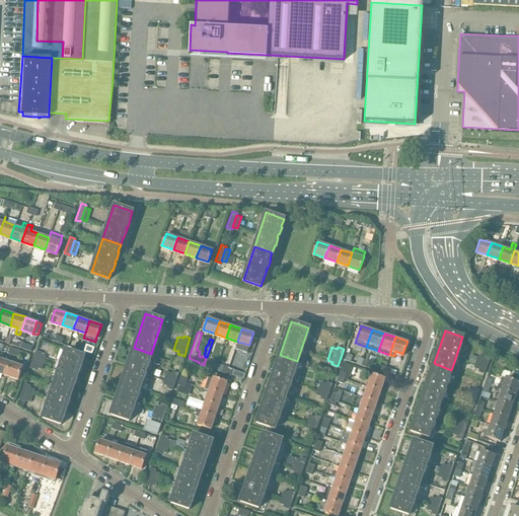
[(35,348),(29,366),(36,368),(36,366),(42,367),(47,354),(42,353),(43,350),(35,348)]
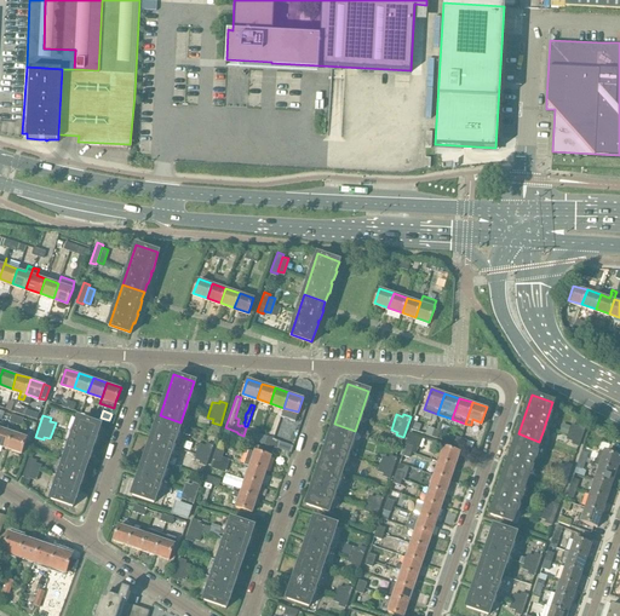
[(167,461),(181,422),(160,415),(147,454),(167,461)]
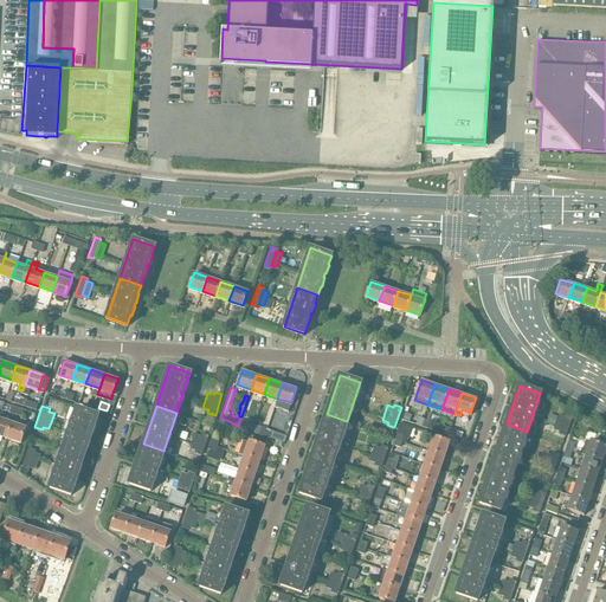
[(64,447),(84,454),(98,415),(77,408),(64,447)]
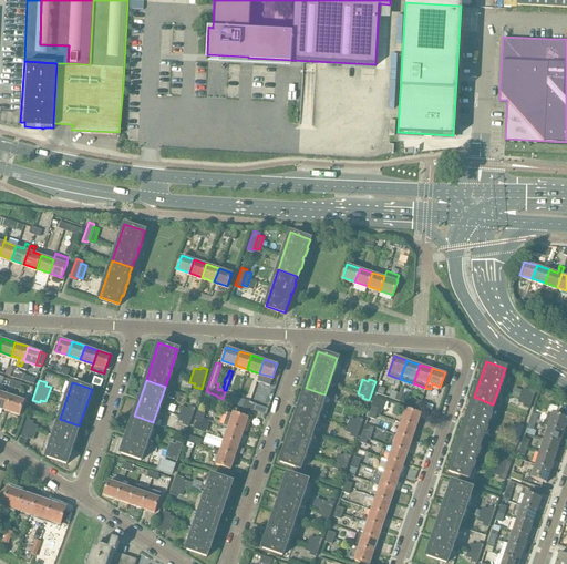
[(529,407),(536,388),(529,386),(528,388),(523,386),(518,400),(524,402),(523,404),(529,407)]
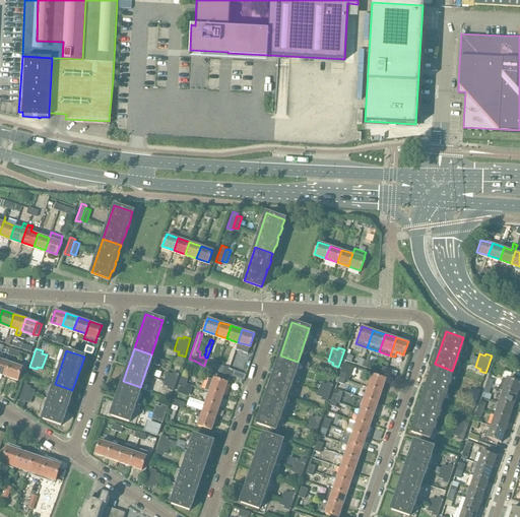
[(286,395),(298,362),(280,356),(269,388),(286,395)]
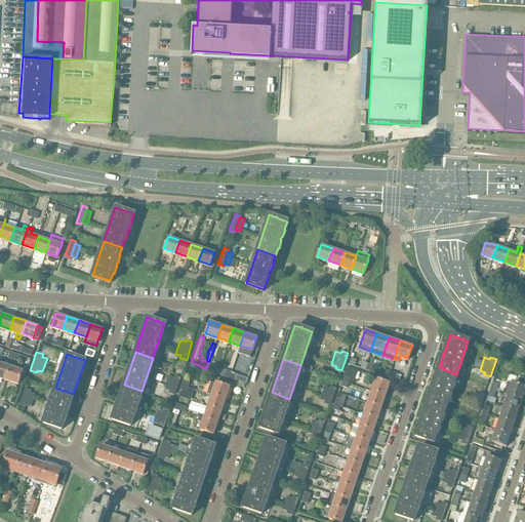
[(10,365),(0,361),(0,375),(6,377),(10,365)]
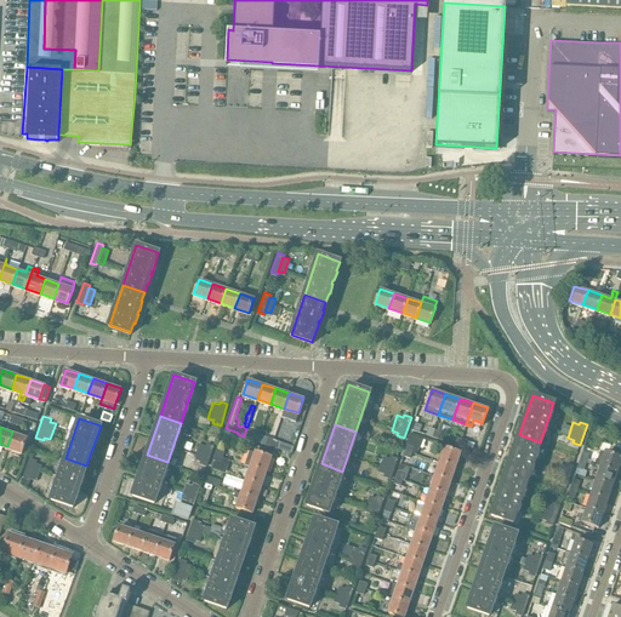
[(438,436),(442,429),(434,427),(432,435),(438,436)]
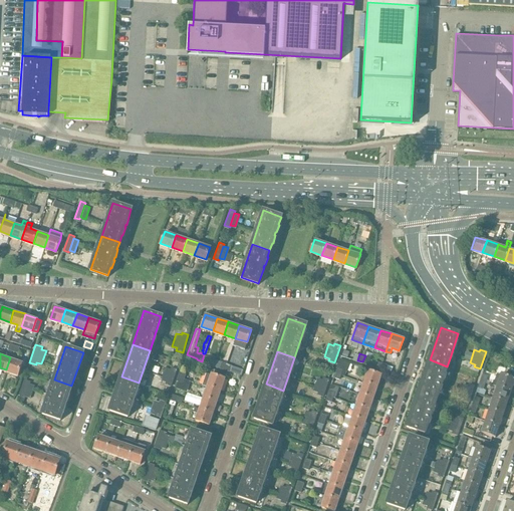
[(371,356),(368,363),(380,367),(382,361),(371,356)]
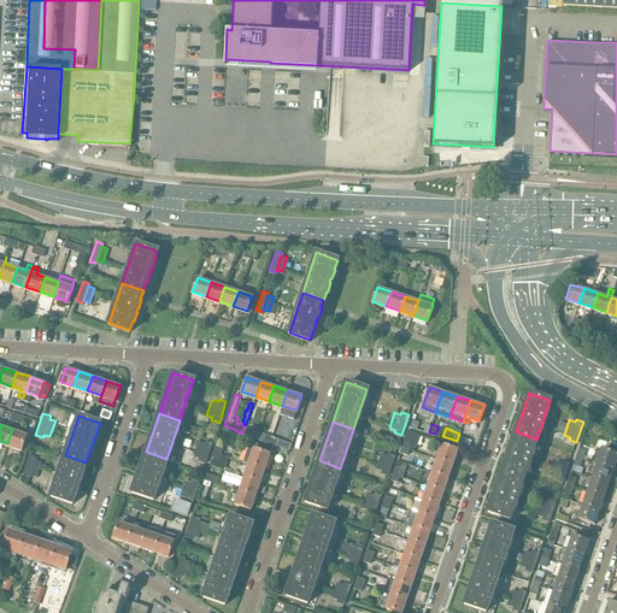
[(12,429),(7,443),(22,448),(27,434),(12,429)]
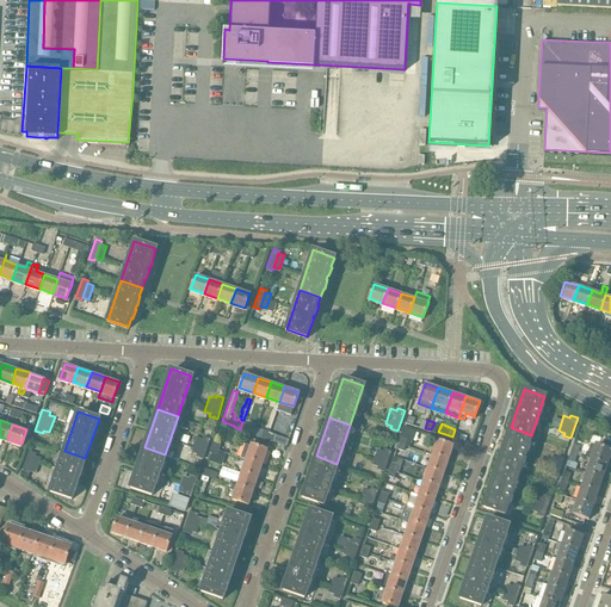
[(420,429),(403,425),(399,441),(406,444),(411,445),(413,438),(417,439),(420,429)]
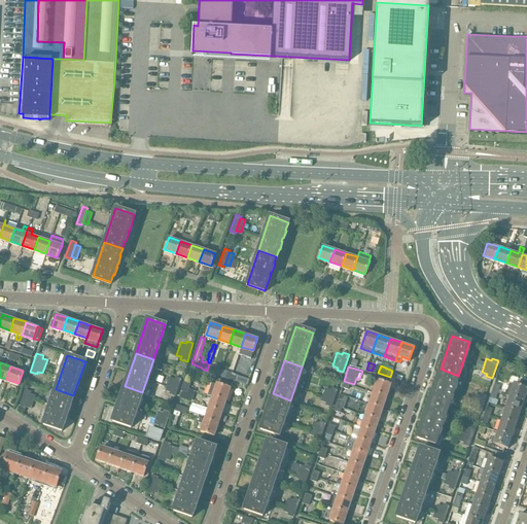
[(176,394),(182,377),(181,377),(183,370),(177,368),(174,374),(175,375),(175,377),(170,375),(165,388),(170,390),(170,392),(176,394)]
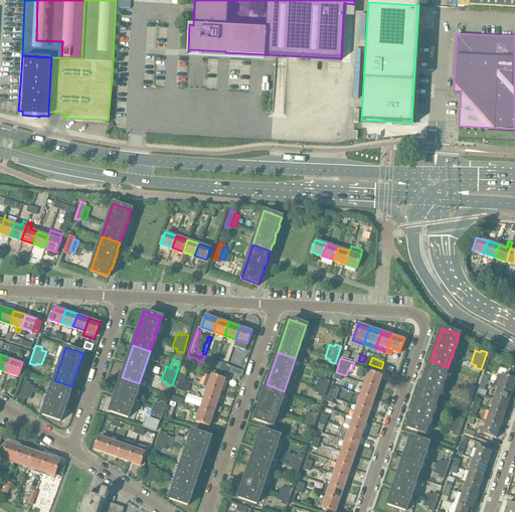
[(214,364),(214,365),(225,369),(227,362),(216,359),(216,360),(212,359),(210,363),(214,364)]
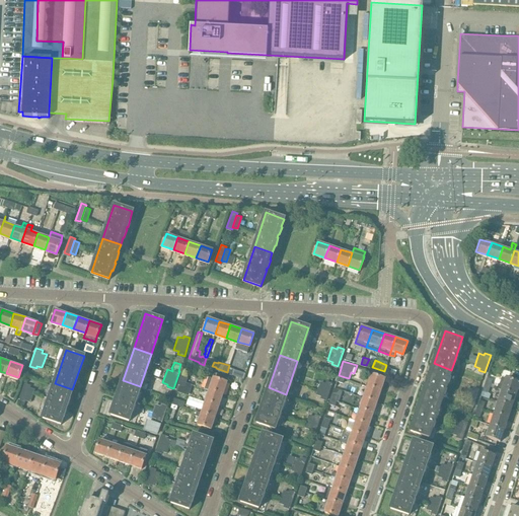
[(440,402),(442,394),(451,370),(434,363),(423,396),(440,402)]
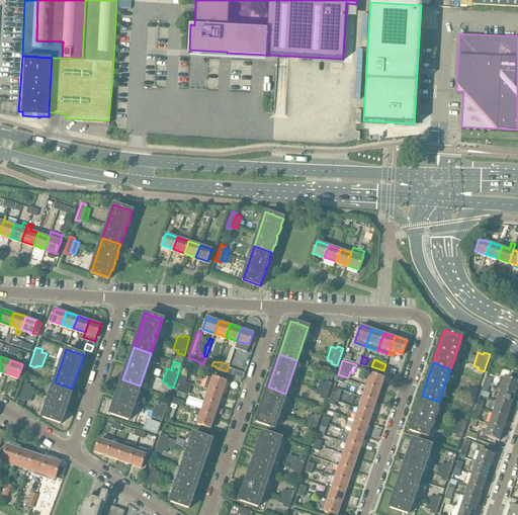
[(367,384),(379,389),(383,376),(371,372),(367,384)]
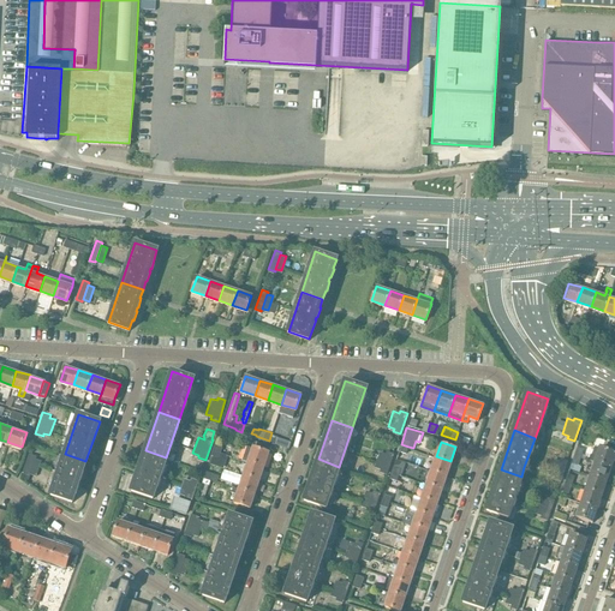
[(249,460),(263,465),(268,451),(248,444),(243,457),(249,460)]
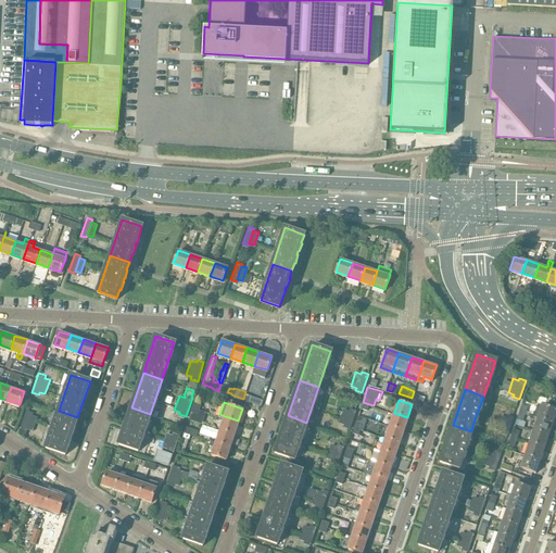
[(528,404),(522,402),(519,411),(526,413),(528,404)]
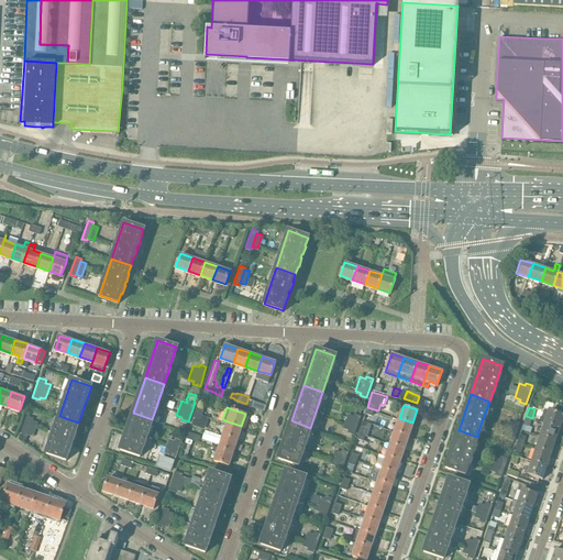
[(544,423),(559,427),(562,415),(562,414),(549,409),(544,423)]
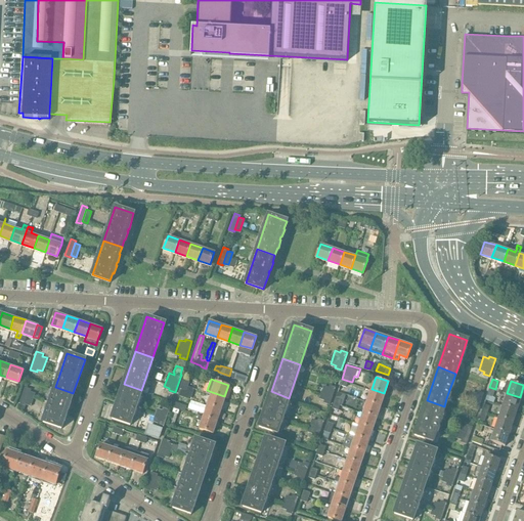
[(190,397),(194,386),(188,384),(181,382),(180,387),(182,387),(179,394),(190,397)]
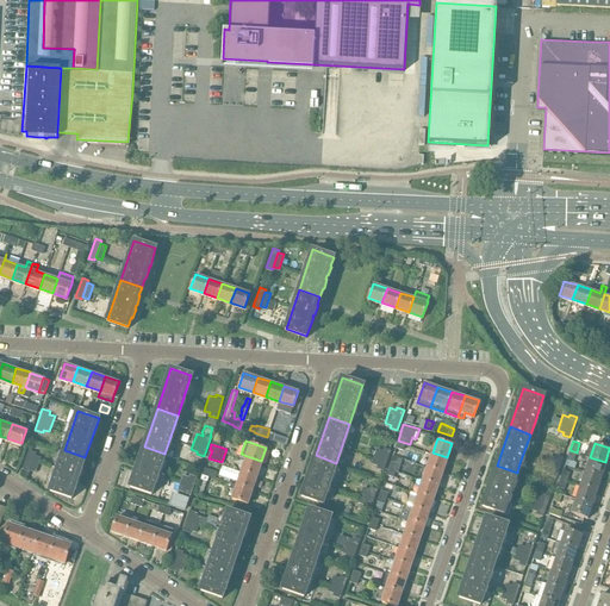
[(385,469),(391,448),(384,445),(383,448),(377,447),(372,462),(378,463),(377,467),(385,469)]
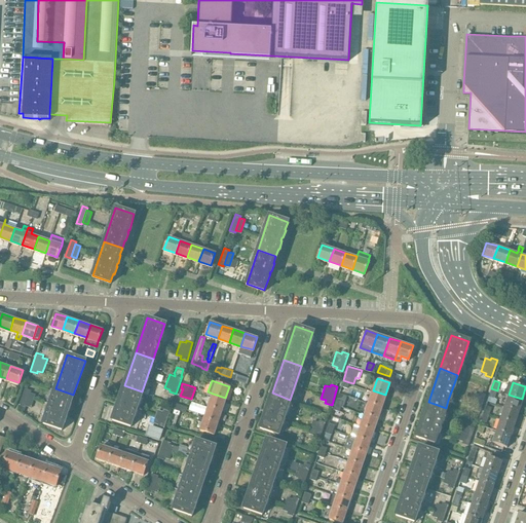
[(130,425),(139,400),(142,391),(124,385),(113,419),(130,425)]
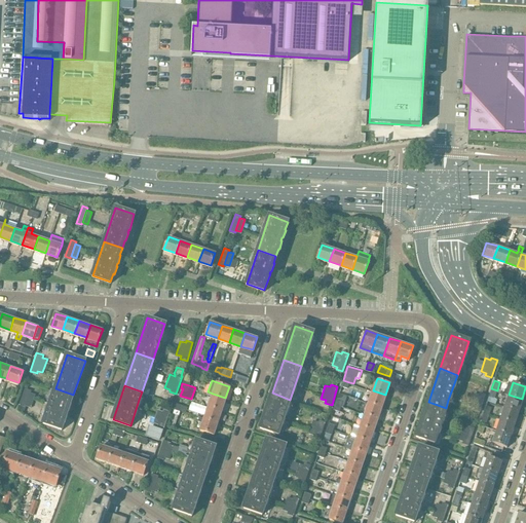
[(25,386),(19,404),(20,405),(19,408),(24,410),(27,404),(31,406),(36,393),(31,390),(32,388),(25,386)]
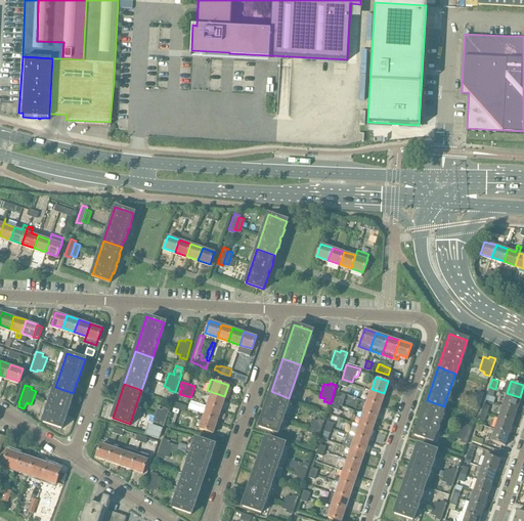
[(55,387),(44,421),(61,427),(73,393),(55,387)]
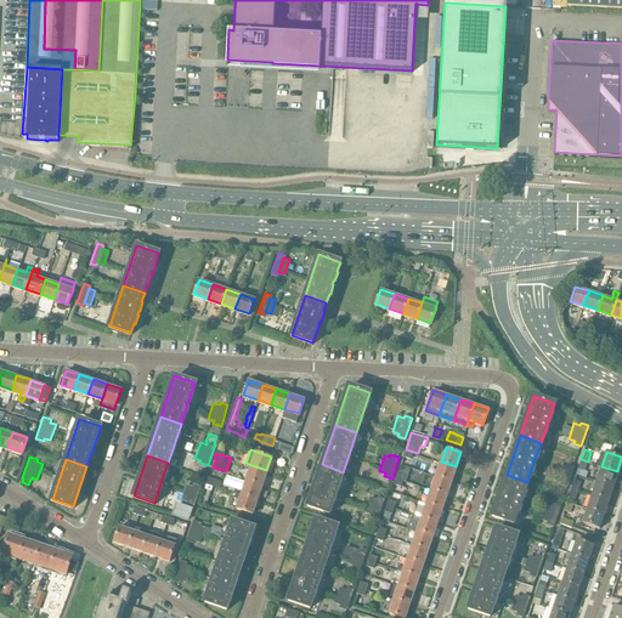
[(441,461),(436,475),(451,480),(456,466),(441,461)]
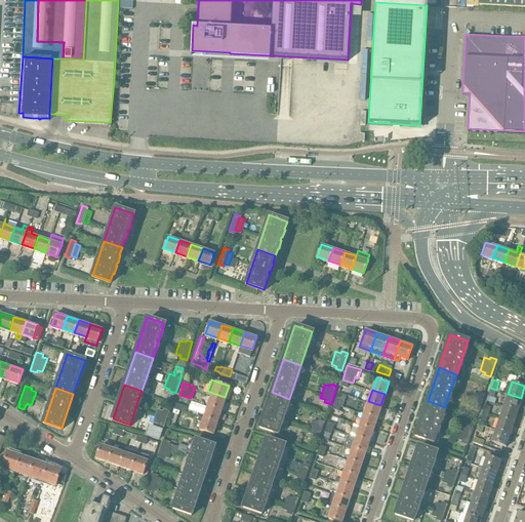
[(479,409),(485,392),(479,390),(478,392),(473,390),(468,404),(473,405),(473,407),(479,409)]
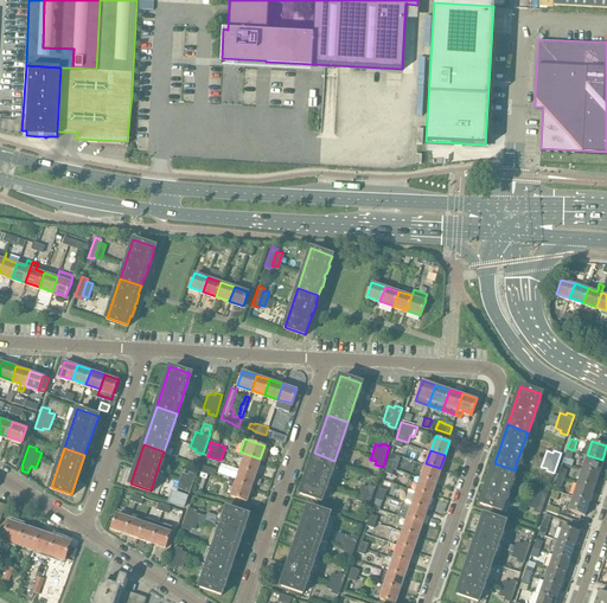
[(400,454),(391,451),(387,464),(394,468),(396,462),(397,462),(400,454)]
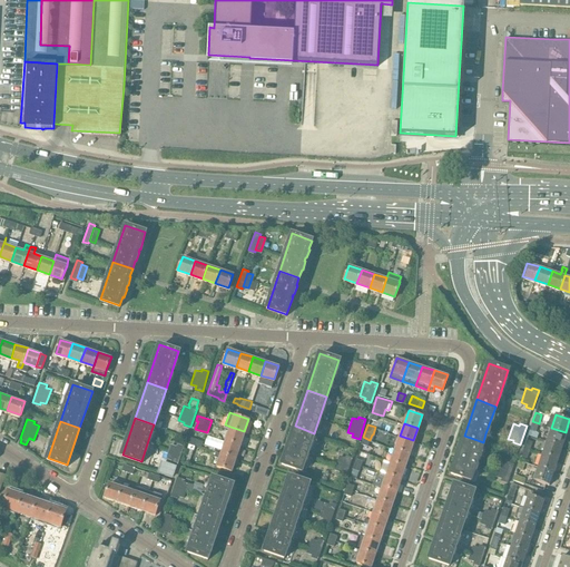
[(295,426),(282,463),(302,470),(314,433),(295,426)]
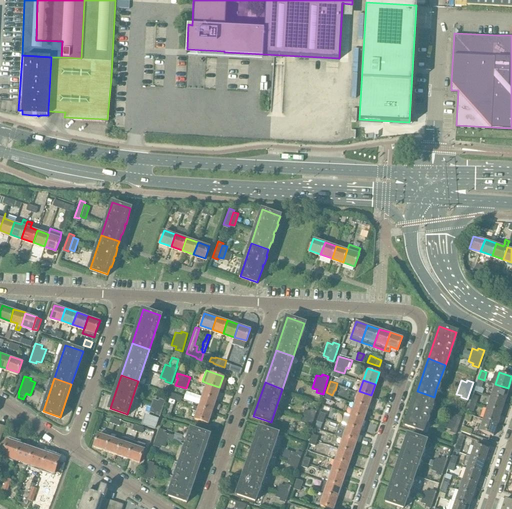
[(215,399),(218,389),(219,387),(207,383),(203,394),(215,399)]
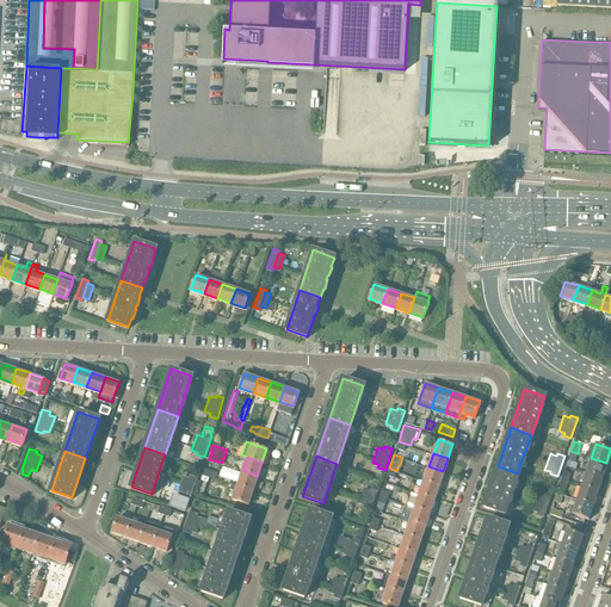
[(591,458),(586,471),(602,477),(606,463),(591,458)]
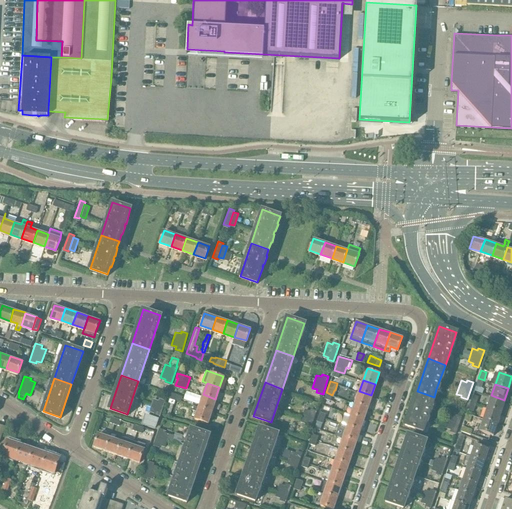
[(359,391),(355,402),(367,406),(371,395),(359,391)]
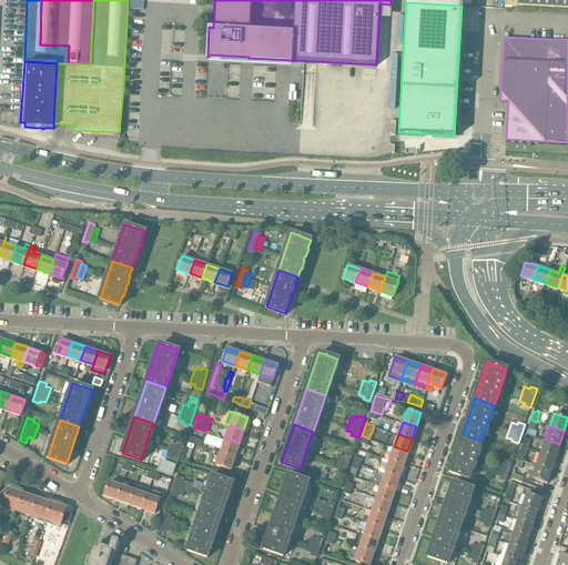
[(482,441),(463,434),(449,471),(469,477),(482,441)]
